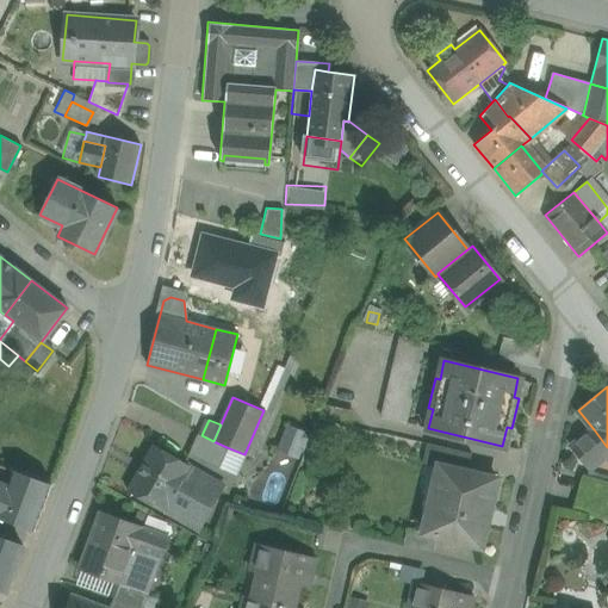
[(299,457),(310,430),(286,421),(275,447),(299,457)]
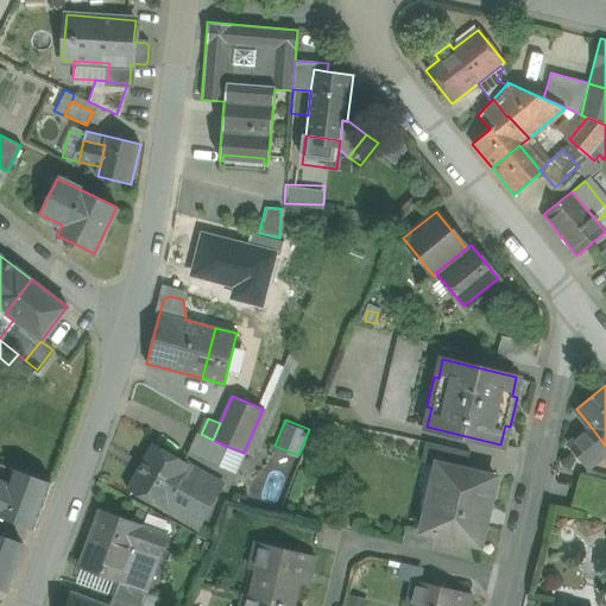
[(605,450),(605,446),(592,428),(569,446),(586,467),(605,450)]
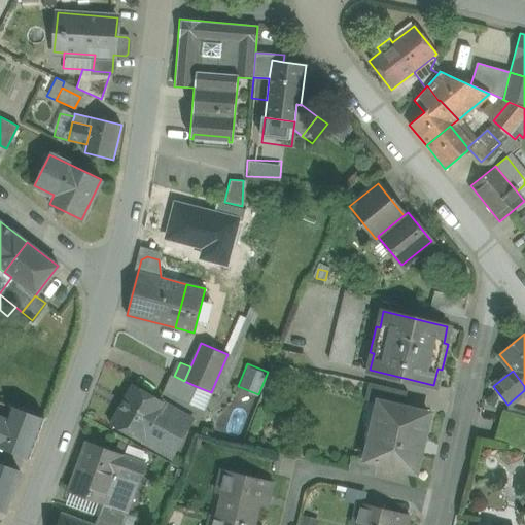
[(174,376),(169,374),(161,391),(187,404),(196,386),(184,381),(174,376)]
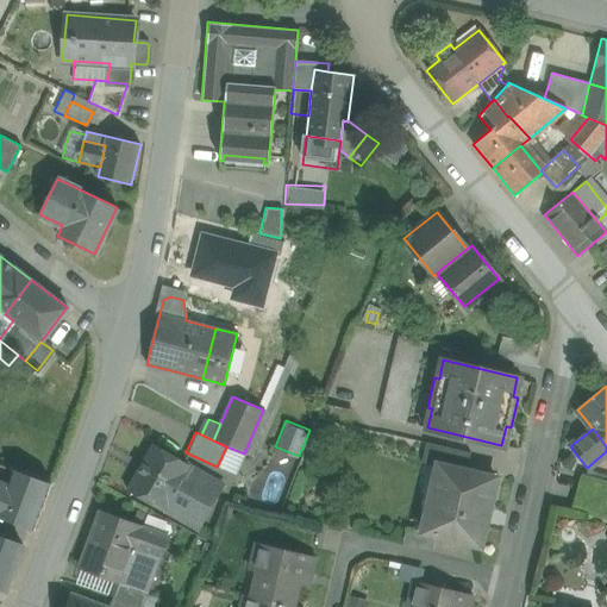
[(439,464),(467,470),(470,452),(426,442),(420,465),(438,470),(439,464)]
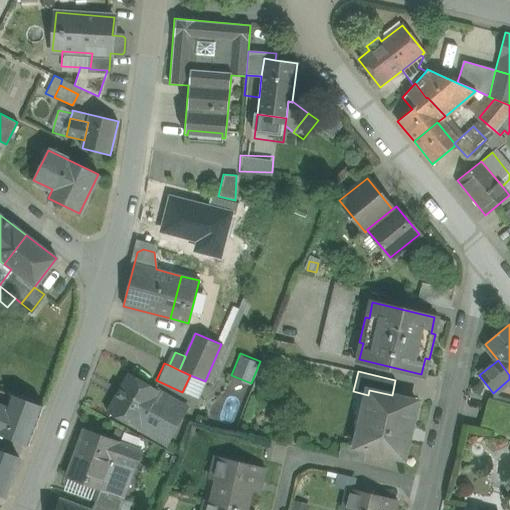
[(158,390),(127,373),(106,411),(137,428),(158,390)]
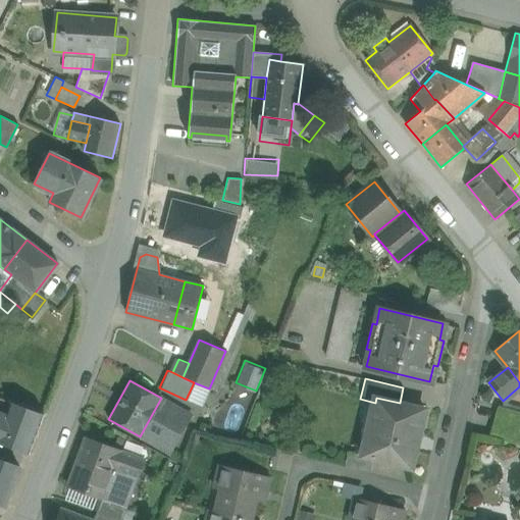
[(0,412),(5,414),(10,401),(0,397),(0,412)]
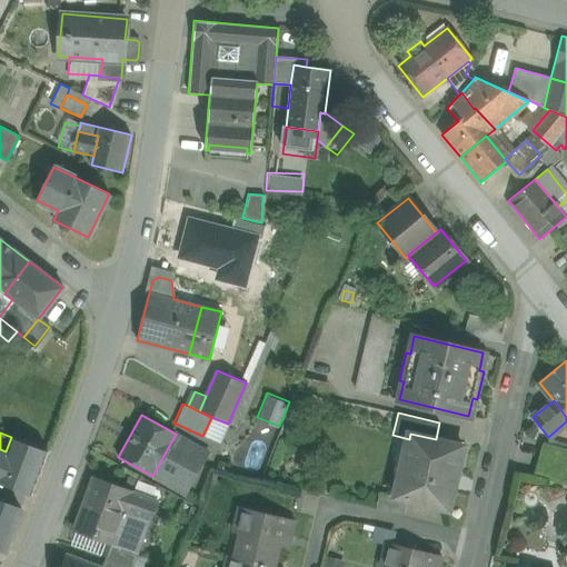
[(207,451),(176,434),(152,476),(183,495),(207,451)]
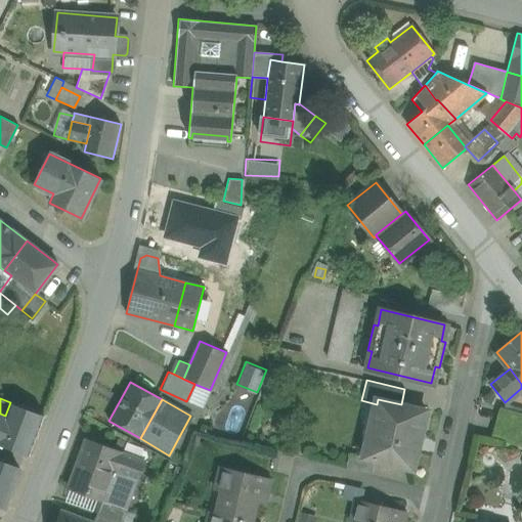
[(363,457),(376,459),(412,468),(427,410),(401,404),(378,399),(377,404),(374,416),(380,418),(374,440),(368,438),(364,455),(363,457)]
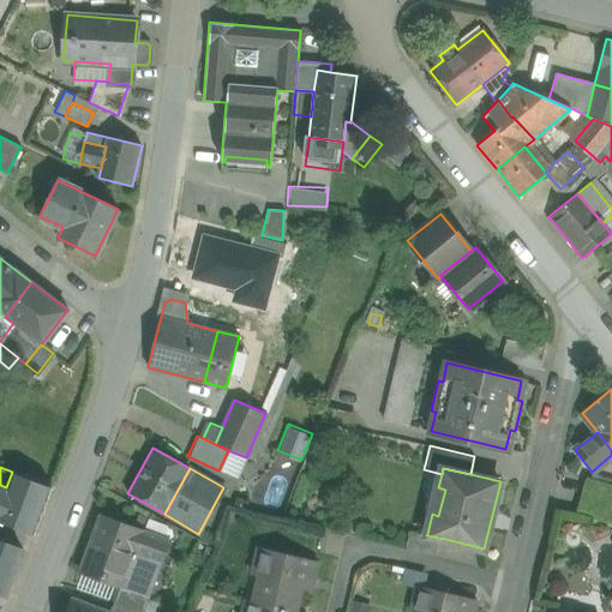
[(51,486),(12,472),(6,487),(0,485),(0,522),(33,534),(51,486)]
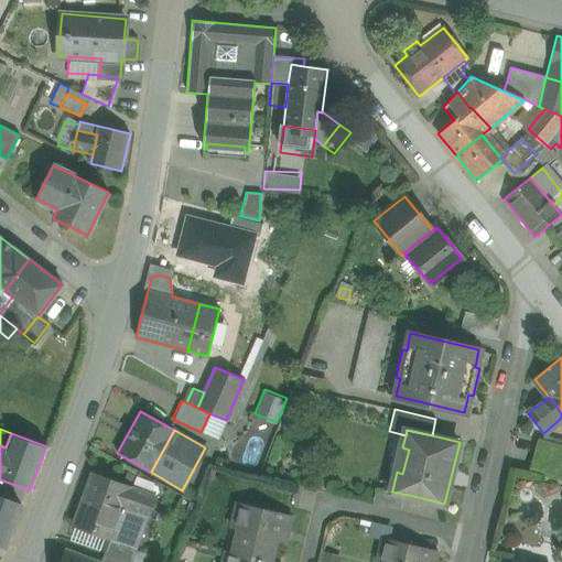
[(402,447),(397,472),(402,474),(409,450),(402,447)]
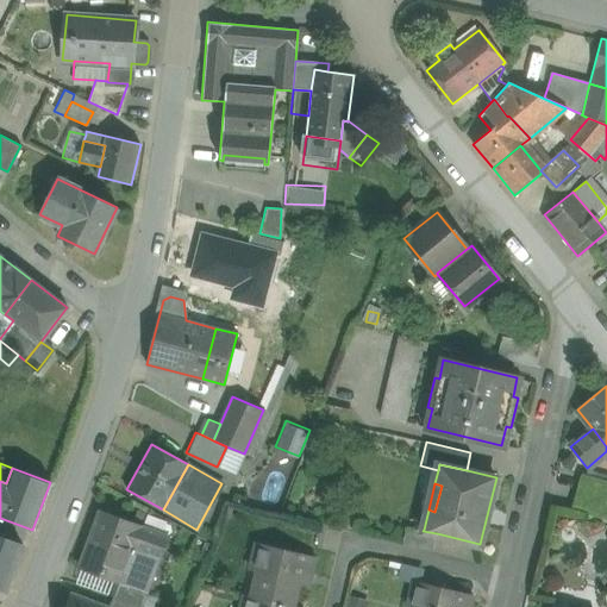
[(131,551),(141,527),(100,512),(80,565),(118,580),(120,581),(131,551)]
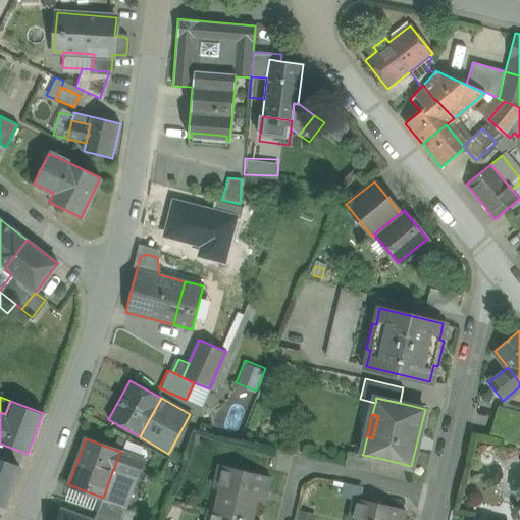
[(177,464),(146,446),(141,459),(143,460),(174,473),(177,464)]
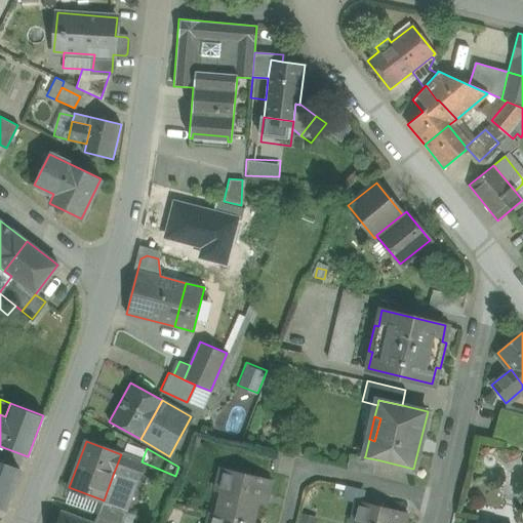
[(365,456),(351,452),(347,468),(372,474),(376,459),(364,457),(365,456)]
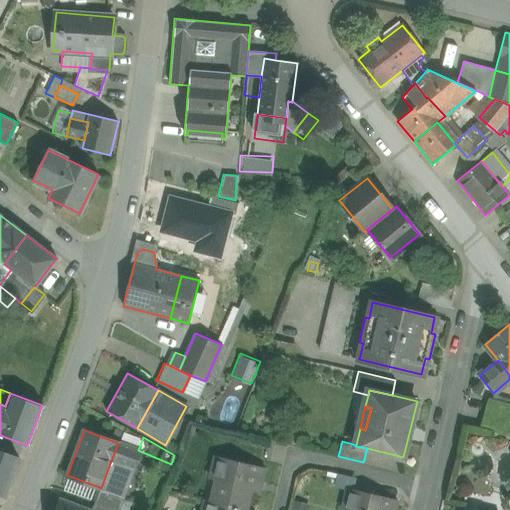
[(138,450),(118,443),(110,463),(117,465),(118,462),(134,468),(140,451),(138,450)]
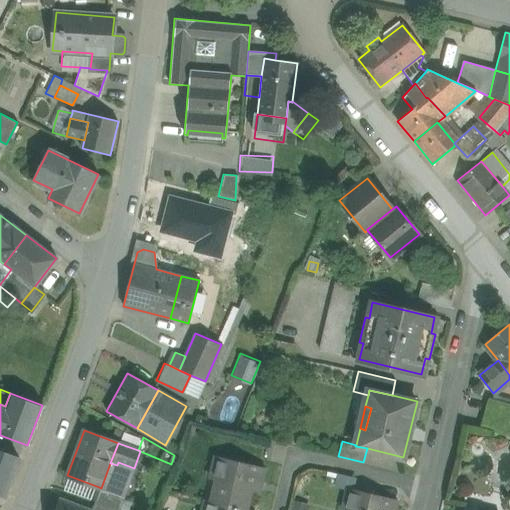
[(0,493),(4,495),(19,458),(0,451),(0,493)]
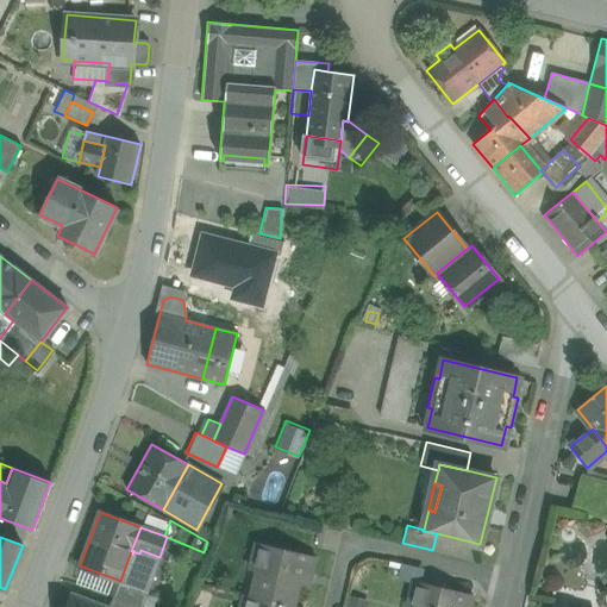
[(315,556),(257,542),(251,570),(266,574),(260,598),(294,606),(299,584),(308,587),(315,556)]
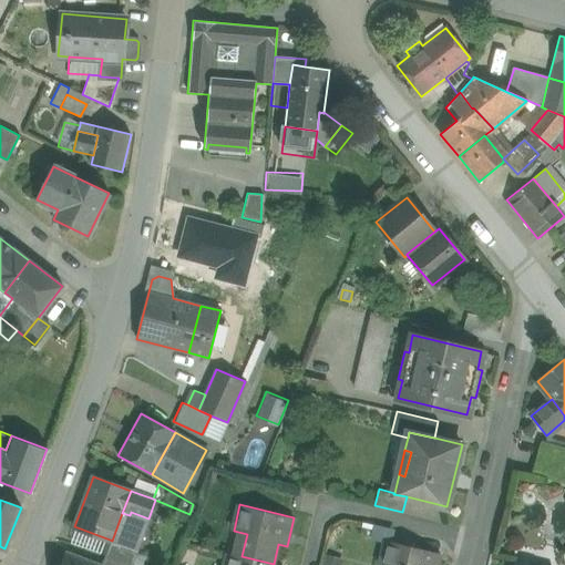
[(112,541),(110,540),(105,555),(131,563),(135,548),(112,541)]
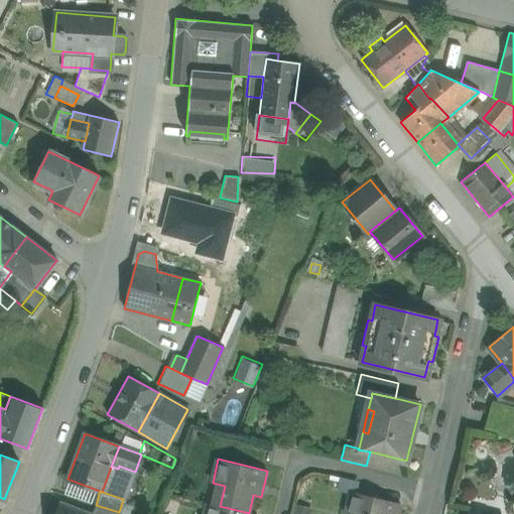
[(351,491),(345,513),(397,513),(400,503),(351,491)]
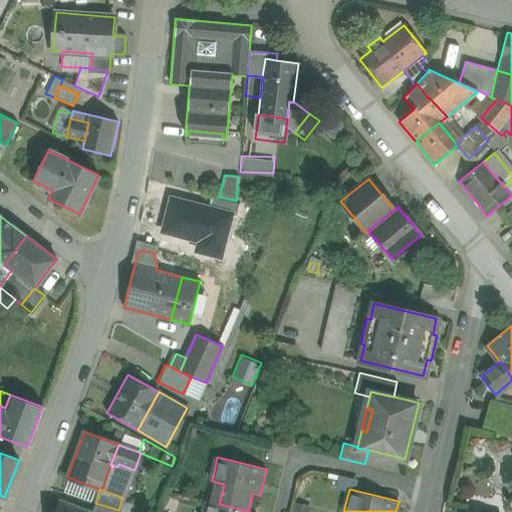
[(59,501),(55,503),(51,511),(92,511),(93,511),(92,511),(60,499),(59,501)]
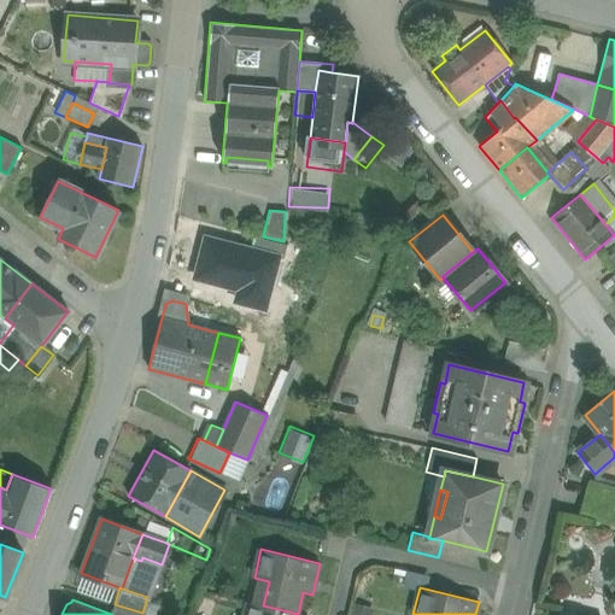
[(300,614),(298,614),(263,605),(247,602),(244,614),(300,614)]
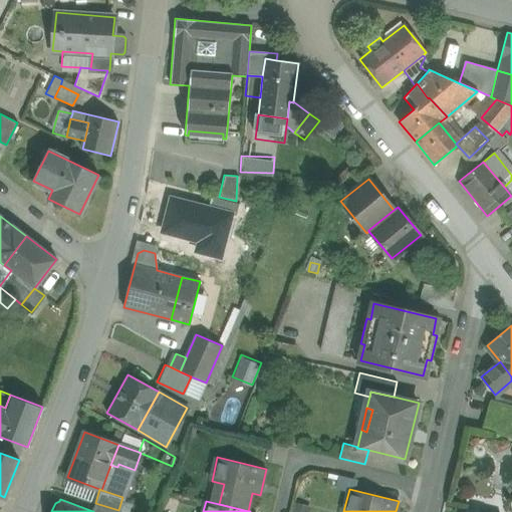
[(122,511),(118,510),(95,503),(92,511),(93,511),(92,511),(122,511)]
